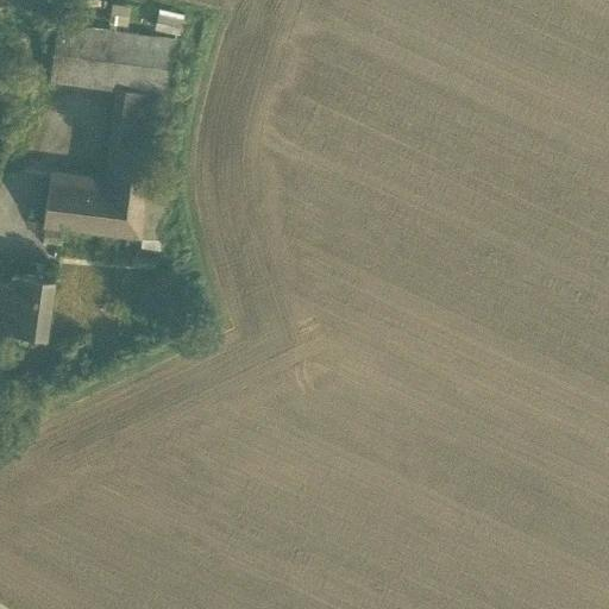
[(110,26),(127,27),(130,2),(112,1),(110,26)]
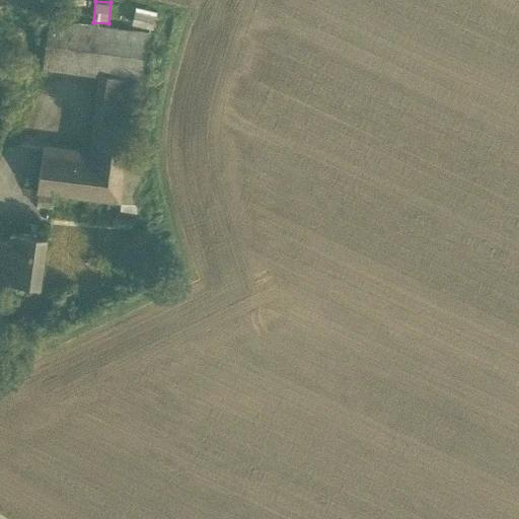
[(133,25),(154,27),(156,9),(135,7),(133,25)]
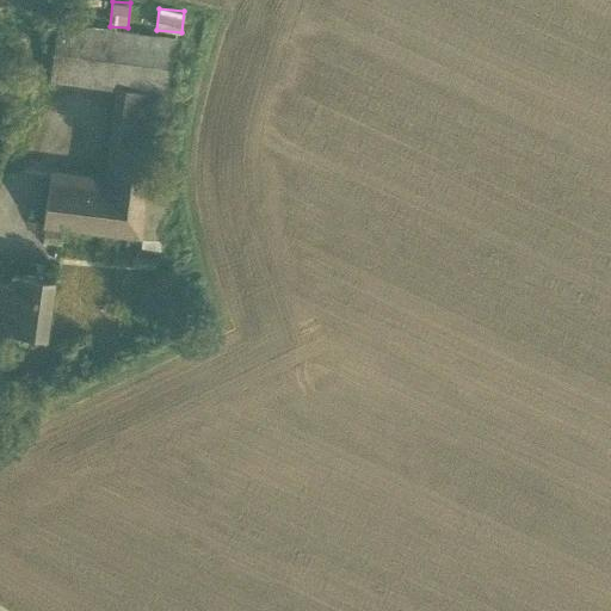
[(161,96),(174,97),(183,41),(59,24),(50,80),(127,91),(161,96)]
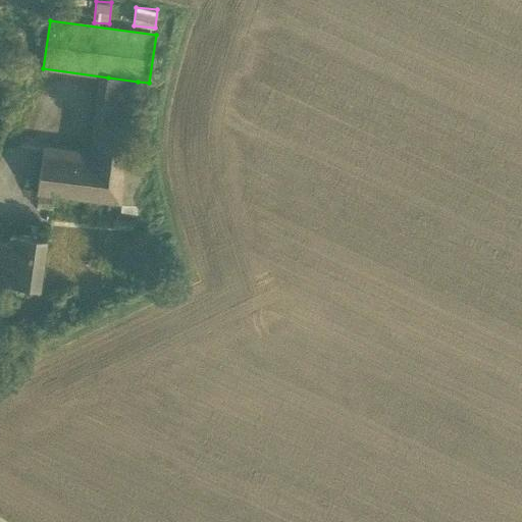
[(132,129),(138,82),(108,77),(101,125),(132,129)]
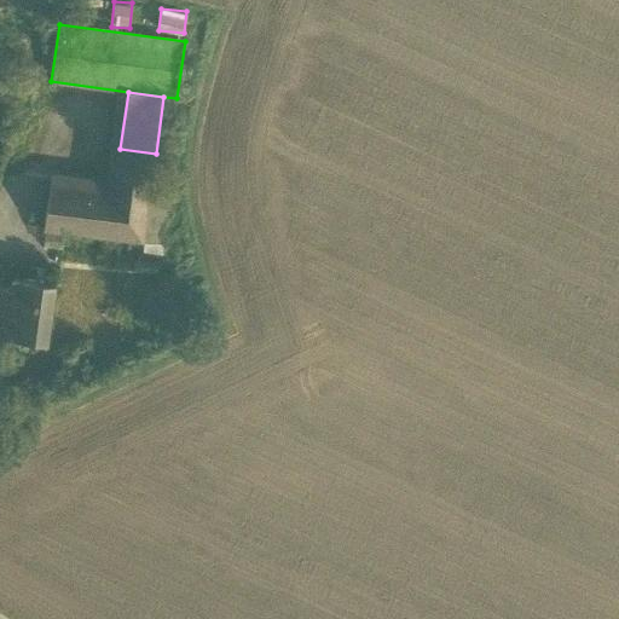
[(120,149),(116,173),(152,178),(156,154),(120,149)]
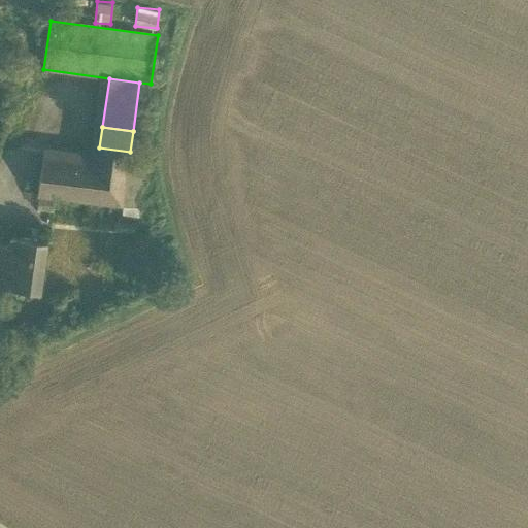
[(129,160),(130,152),(99,147),(97,162),(43,155),(38,194),(123,206),(129,160)]
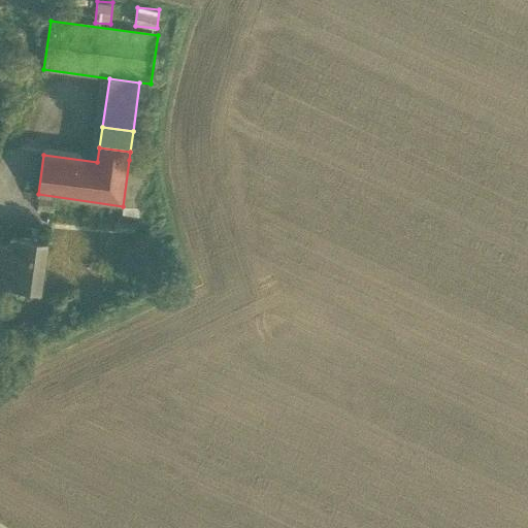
[(142,161),(129,160),(123,206),(142,208),(143,199),(139,198),(142,161)]
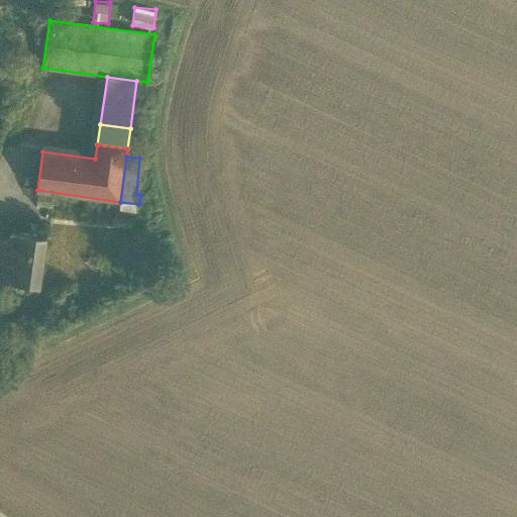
[(0,279),(40,285),(40,283),(39,283),(46,237),(47,237),(47,235),(13,230),(12,232),(13,232),(11,249),(0,247),(0,279)]
